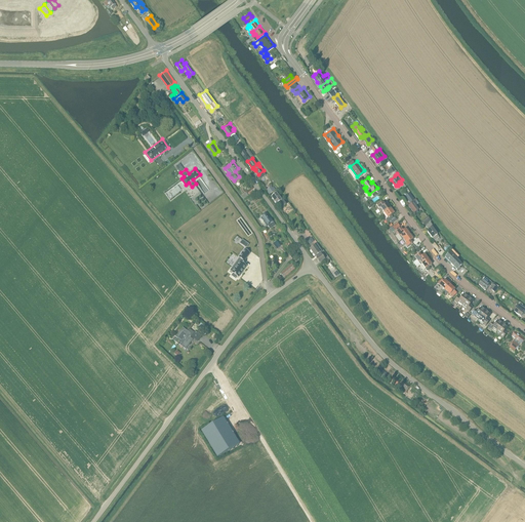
[(283,205),(284,204),(285,205),(287,203),(286,202),(282,197),(283,196),(281,194),(281,195),(280,193),(278,194),(276,191),(271,194),(277,201),(278,200),(283,205)]
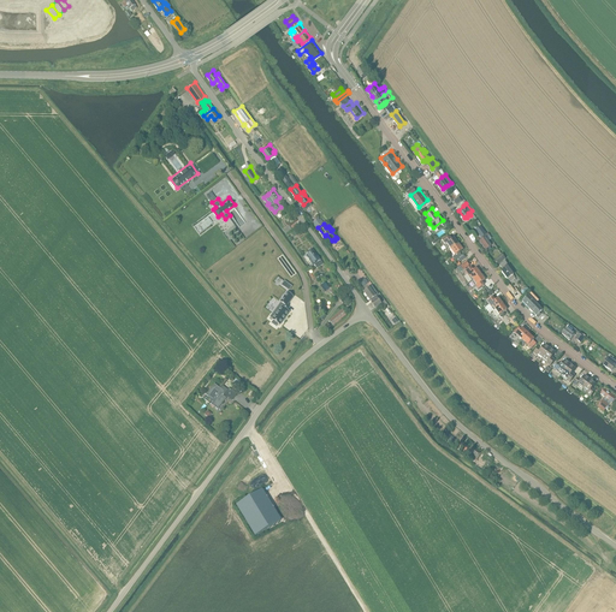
[(475,227),(479,232),(480,235),(485,231),(480,224),(475,227)]
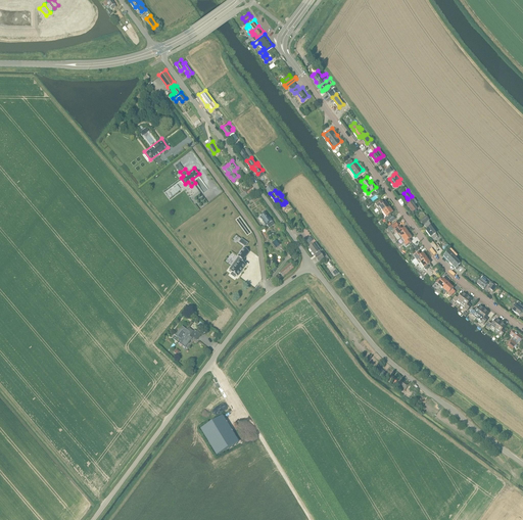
[(410,200),(407,203),(412,209),(414,208),(416,207),(417,206),(414,202),(417,200),(415,197),(414,196),(411,198),(409,199),(410,200)]
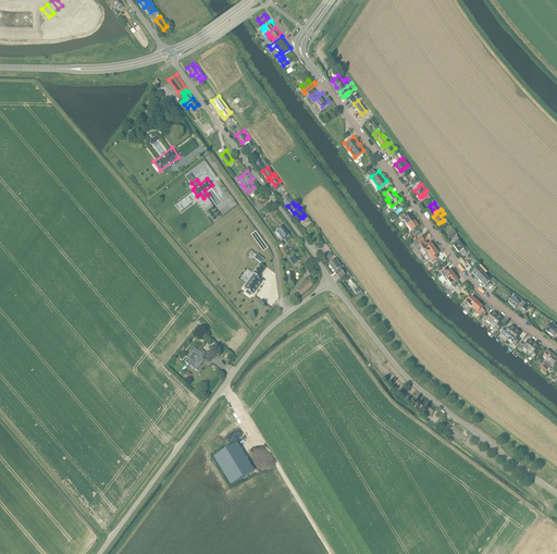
[(404,210),(399,213),(400,216),(400,217),(403,219),(405,222),(406,221),(407,223),(415,219),(410,213),(408,214),(406,212),(404,210)]
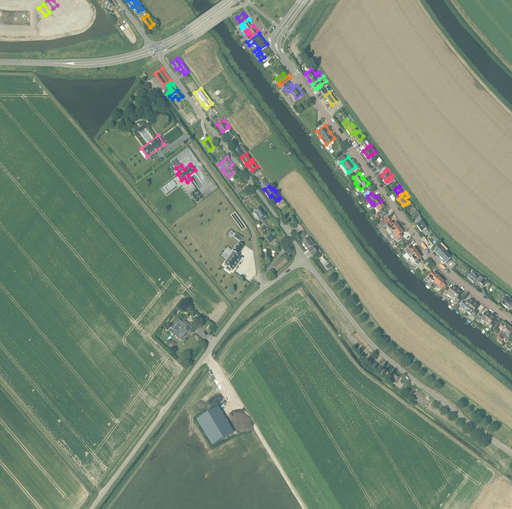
[(374,209),(376,208),(378,210),(376,211),(379,214),(380,212),(382,215),(387,211),(385,209),(383,210),(382,207),(384,206),(381,201),(374,205),(373,206),(374,209)]
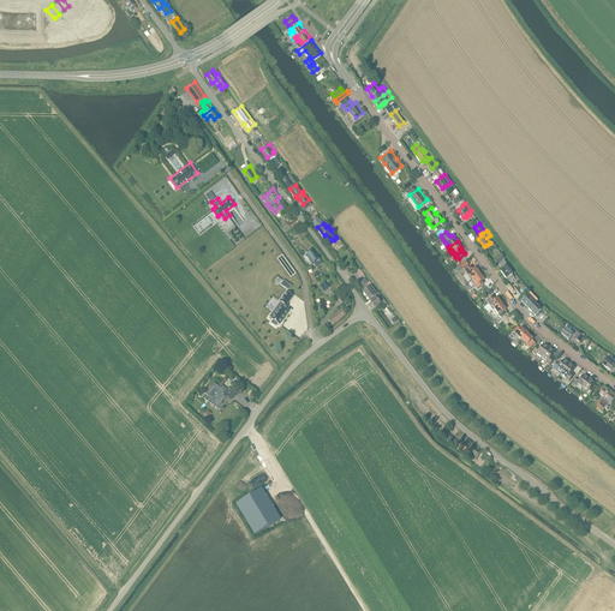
[(305,251),(302,253),(310,264),(312,262),(314,261),(316,265),(321,262),(320,259),(322,258),(320,256),(312,246),(305,251)]
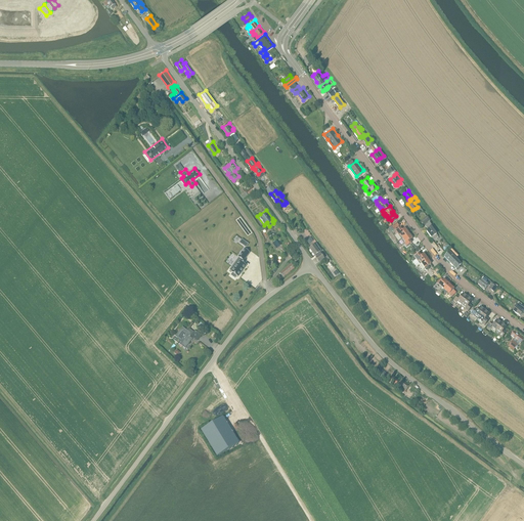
[(400,233),(401,235),(408,230),(404,225),(402,228),(400,225),(395,229),(399,234),(400,233)]
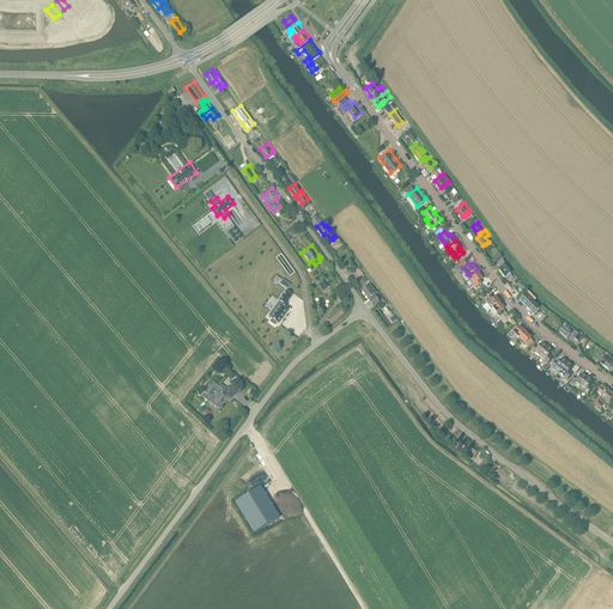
[(504,263),(498,267),(507,278),(513,274),(504,263)]
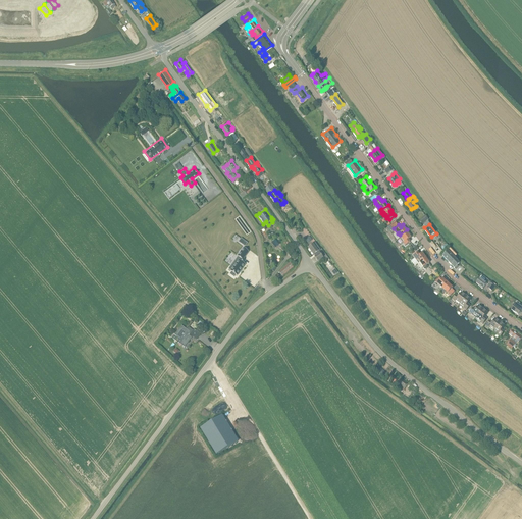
[(400,235),(402,238),(404,240),(403,241),(405,243),(410,240),(408,237),(411,235),(407,229),(400,235)]
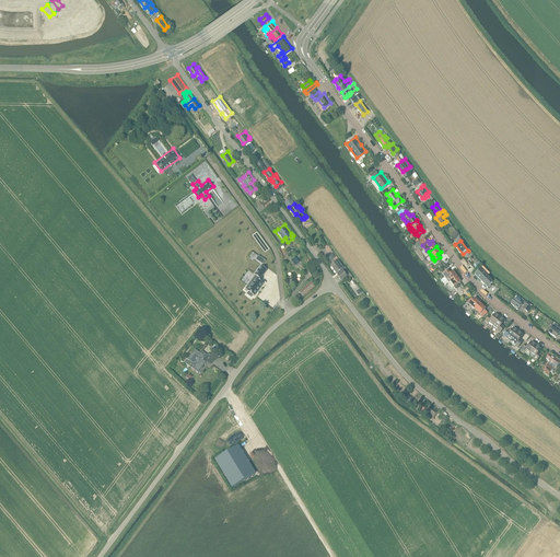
[(258,253),(255,257),(263,262),(266,258),(258,253)]
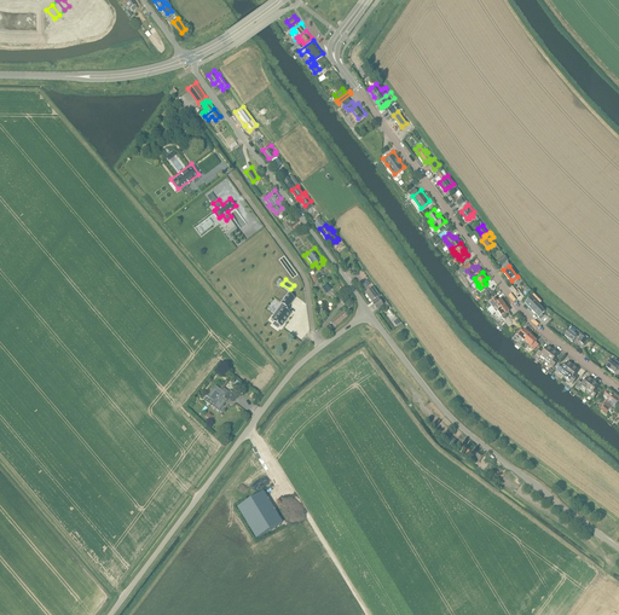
[(371,299),(372,299),(374,301),(372,301),(377,307),(382,302),(379,297),(377,295),(380,293),(374,285),(365,291),(371,299)]
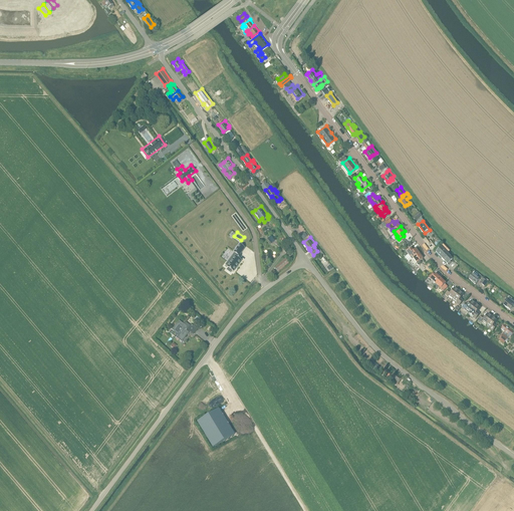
[(228,265),(227,267),(231,269),(232,268),(233,268),(241,258),(237,255),(238,253),(239,253),(245,246),(239,242),(234,249),(235,250),(228,259),(230,260),(227,263),(227,264),(228,265)]
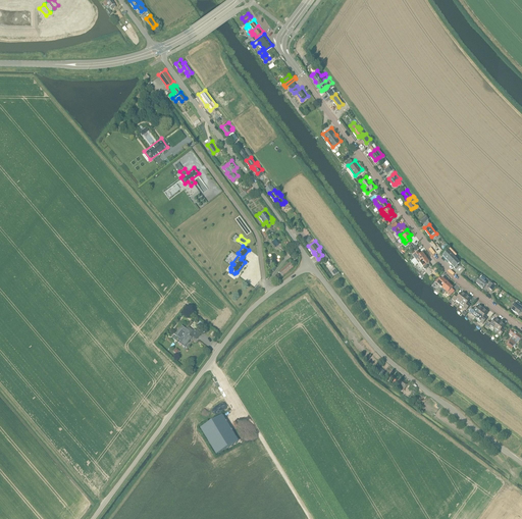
[(445,251),(442,254),(454,265),(455,265),(456,266),(458,264),(457,263),(459,261),(456,258),(457,257),(455,255),(454,256),(447,249),(445,251)]
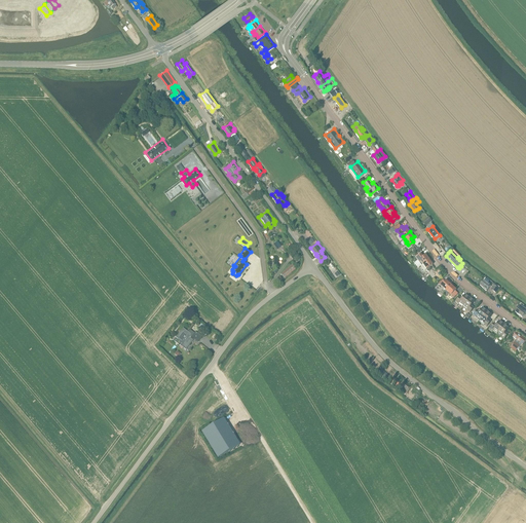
[(415,255),(413,257),(414,260),(418,265),(421,263),(422,262),(428,257),(425,253),(422,255),(420,252),(415,255)]
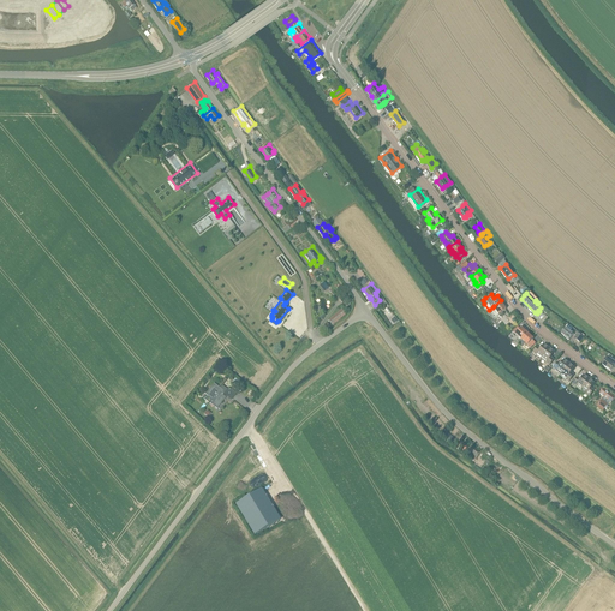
[(494,306),(497,312),(499,312),(500,313),(501,315),(503,312),(505,311),(502,309),(506,306),(501,300),(494,306)]
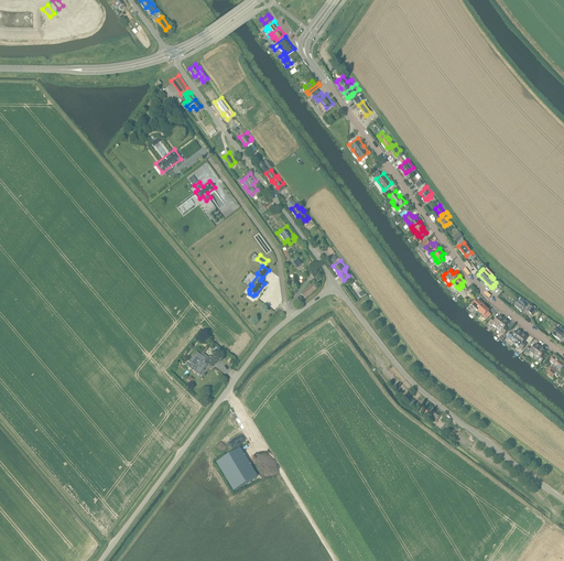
[(313,280),(301,291),(305,295),(317,286),(313,280)]
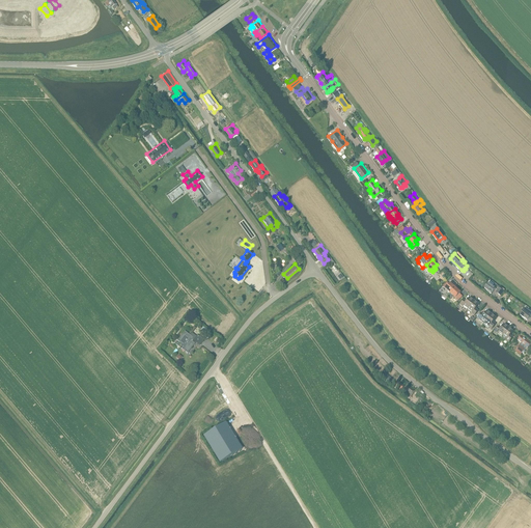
[(487,281),(484,285),(488,288),(487,288),(491,290),(495,286),(492,284),(494,281),(490,278),(487,281)]
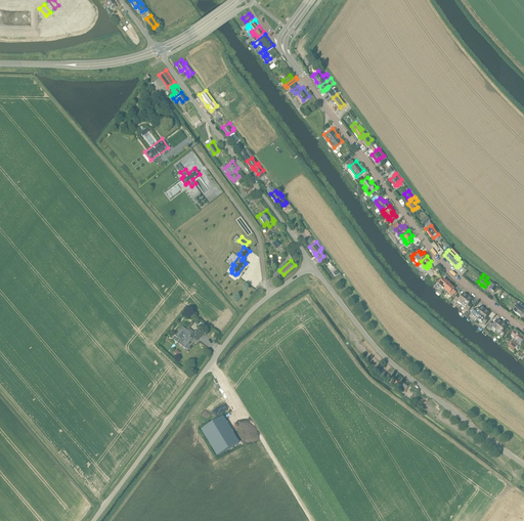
[(437,280),(444,288),(449,281),(444,276),(443,278),(441,275),(437,280)]
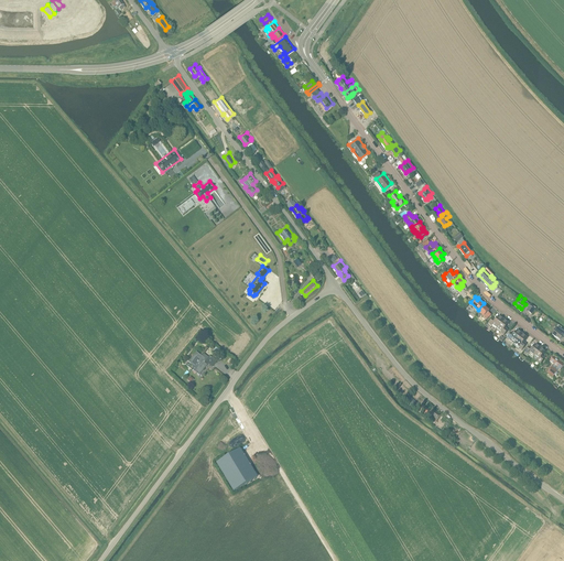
[(488,310),(489,308),(484,303),(478,310),(487,317),(491,312),(488,310)]
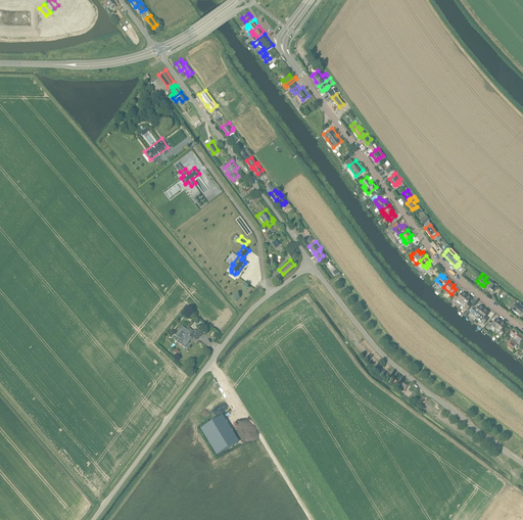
[(457,298),(461,302),(467,294),(463,290),(460,294),(457,292),(454,297),(456,299),(457,298)]
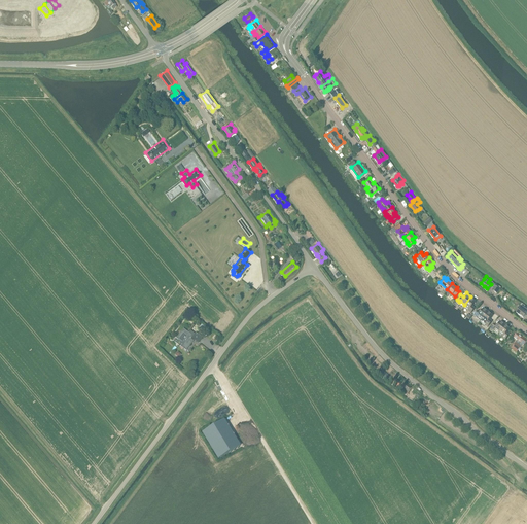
[(470,297),(464,305),(469,308),(468,309),(470,311),(475,306),(472,304),(476,300),(470,297)]
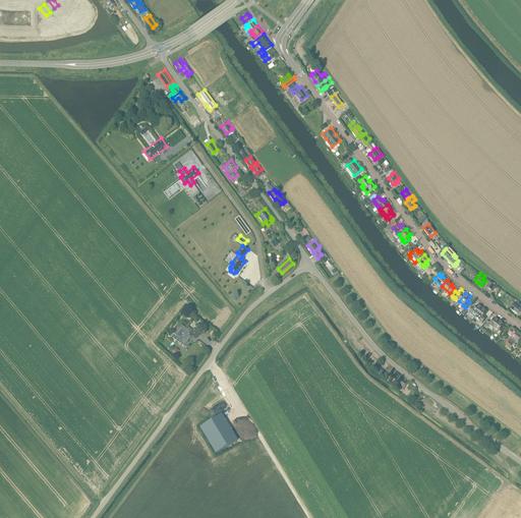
[(514,302),(510,306),(517,311),(518,310),(520,307),(520,306),(520,305),(520,302),(518,301),(515,299),(514,302)]
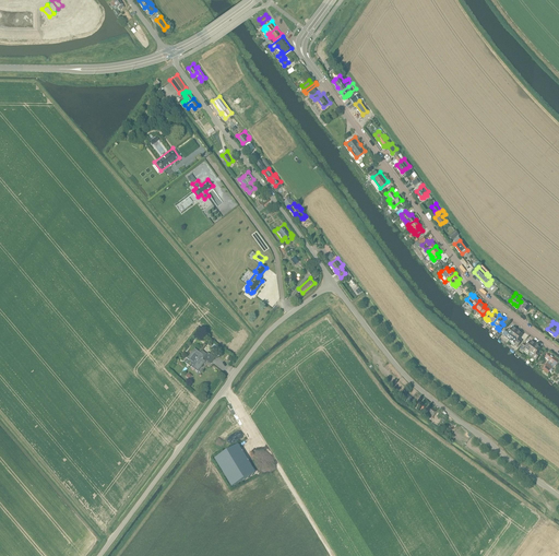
[(507,327),(502,332),(506,334),(507,333),(511,338),(518,329),(513,324),(510,329),(507,327)]
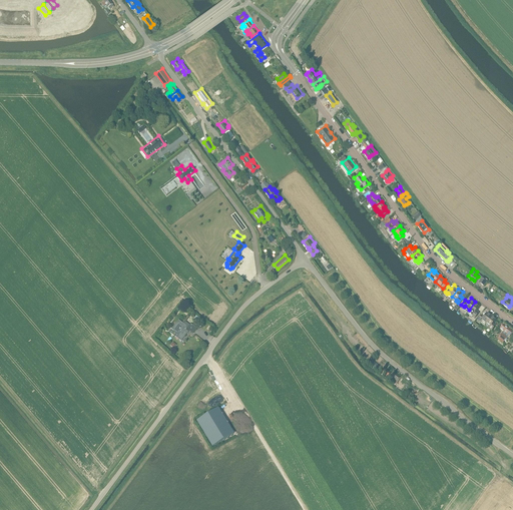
[(469,310),(468,311),(470,312),(471,313),(472,314),(475,316),(479,311),(476,309),(479,305),(475,302),(469,310)]
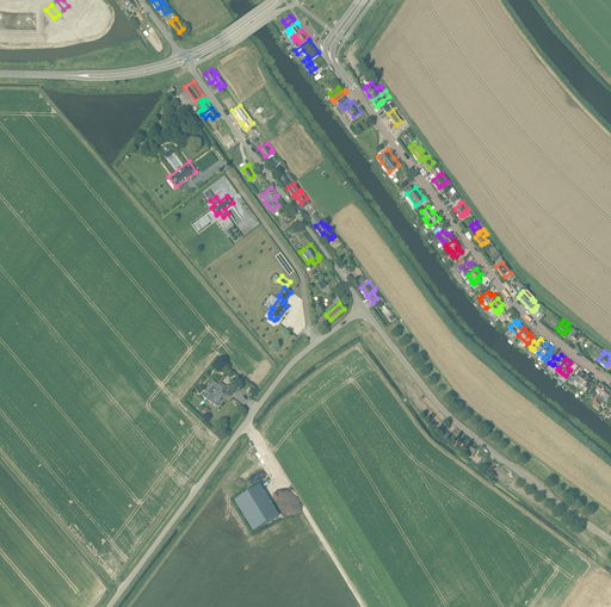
[(573,379),(579,383),(586,373),(580,370),(576,375),(574,372),(569,378),(573,381),(573,379)]
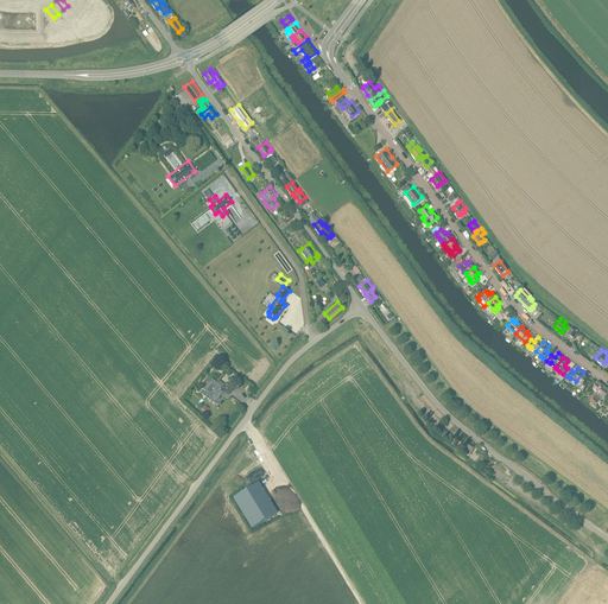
[(583,372),(576,381),(581,386),(580,386),(583,389),(588,383),(584,381),(588,376),(583,372)]
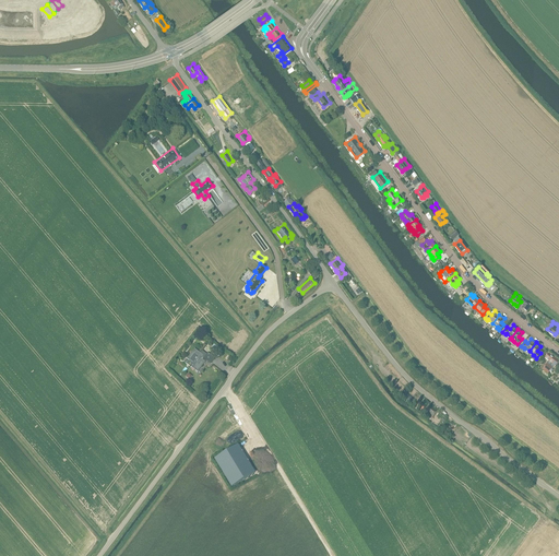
[(187,356),(192,359),(191,362),(191,365),(193,366),(198,369),(205,359),(204,359),(205,357),(211,361),(214,355),(207,350),(206,352),(202,347),(200,351),(194,346),(187,356)]
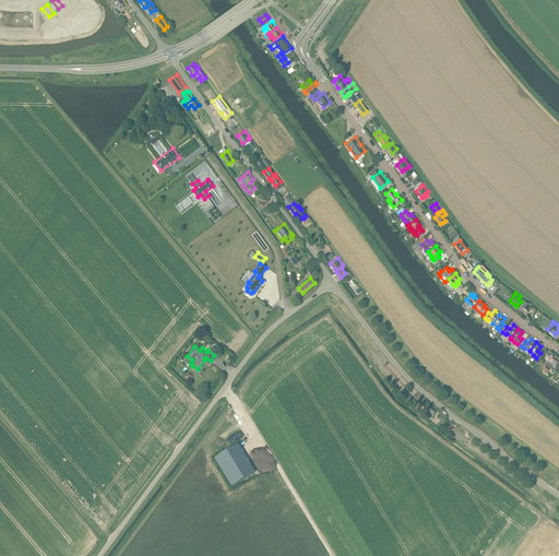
[(548,370),(549,368),(550,369),(551,369),(552,367),(552,366),(551,366),(555,363),(556,364),(558,358),(548,351),(545,355),(549,358),(543,367),(548,370)]
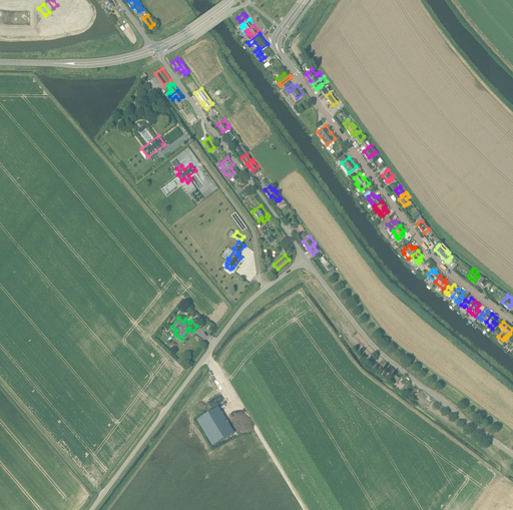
[(372,358),(370,362),(377,368),(380,364),(372,358)]
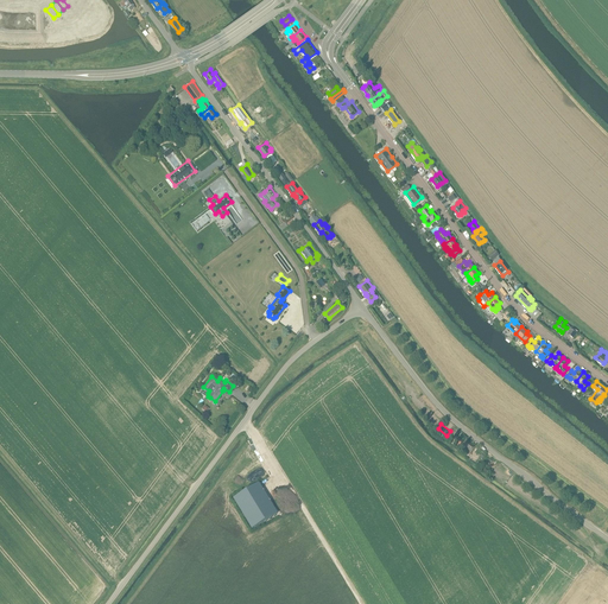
[(467,438),(466,439),(464,443),(461,440),(462,439),(455,433),(451,439),(458,444),(462,446),(461,447),(469,453),(475,444),(467,438)]
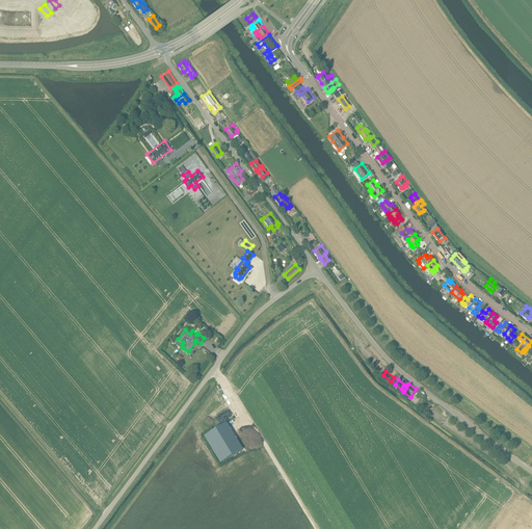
[(204,434),(216,454),(220,460),(242,447),(225,420),(204,434)]
